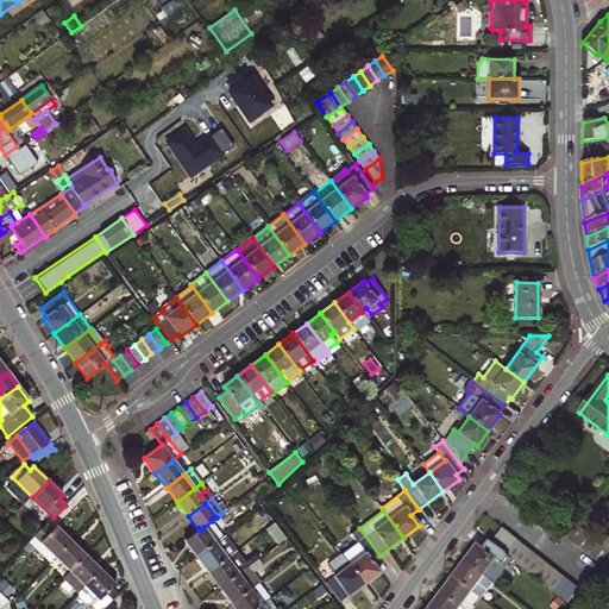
[(184,541),(196,557),(215,542),(224,537),(212,521),(203,527),(199,531),(184,541)]
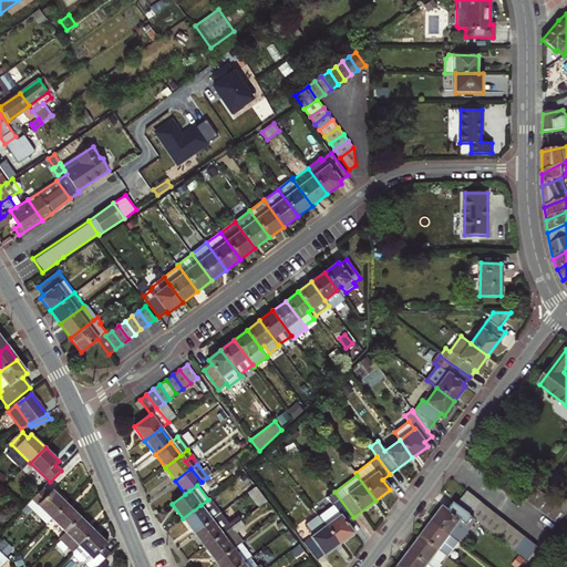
[(256,486),(248,492),(259,507),(267,501),(256,486)]
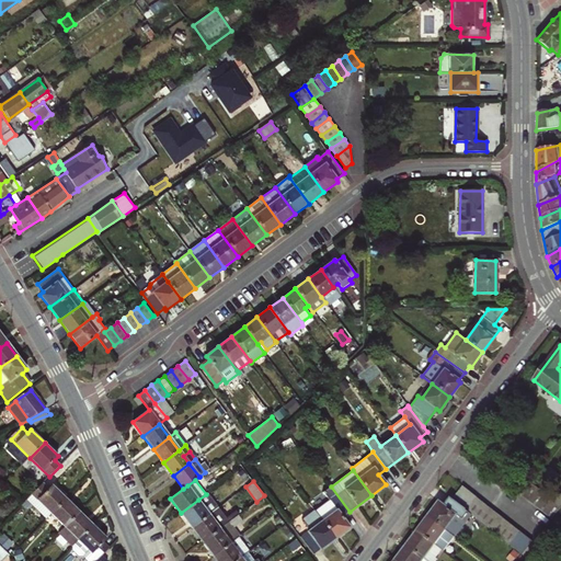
[(557,503),(530,482),(522,494),(552,519),(560,506),(560,490),(560,491),(560,497),(557,503)]
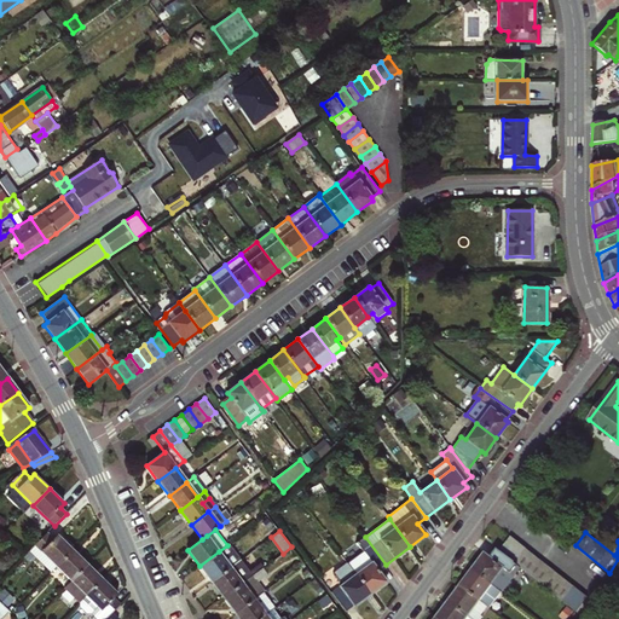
[(47,534),(35,545),(42,551),(35,559),(50,573),(56,566),(73,550),(58,536),(53,539),(47,534)]
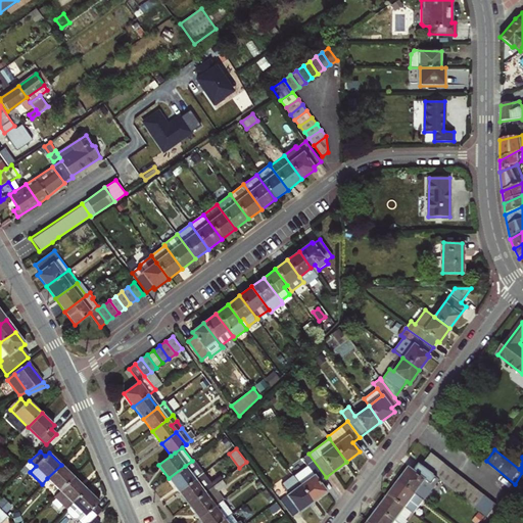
[(398,482),(424,502),(435,487),(432,485),(437,477),(435,475),(444,463),(432,453),(422,465),(420,464),(414,472),(409,469),(398,482)]
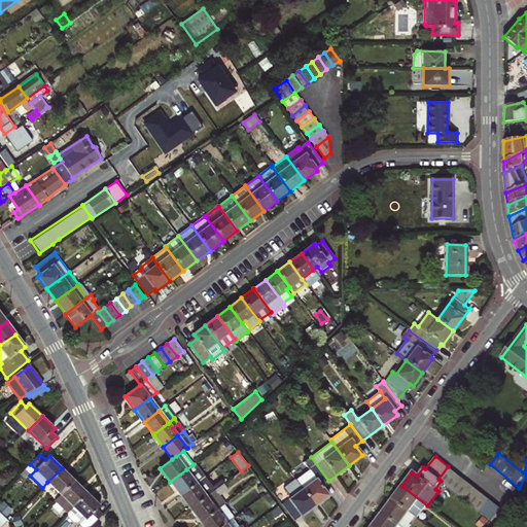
[(322,486),(328,481),(311,457),(305,462),(310,469),(295,480),(315,505),(328,495),(322,486)]
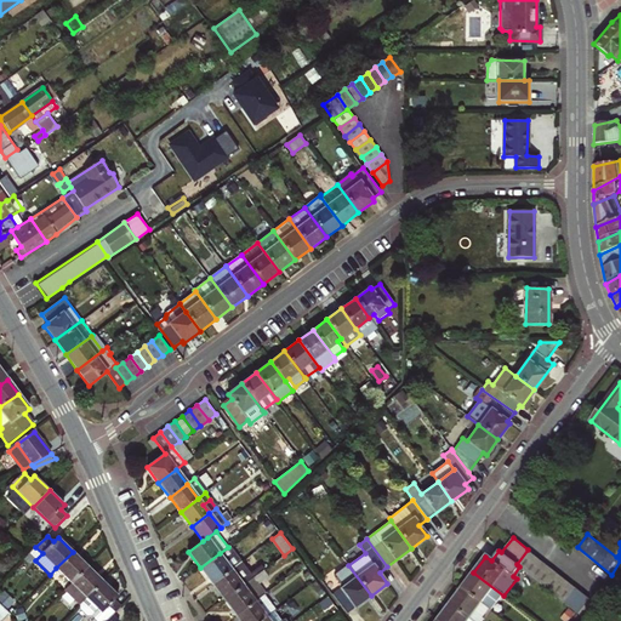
[(212,584),(241,562),(229,546),(228,547),(220,553),(200,568),(212,584)]
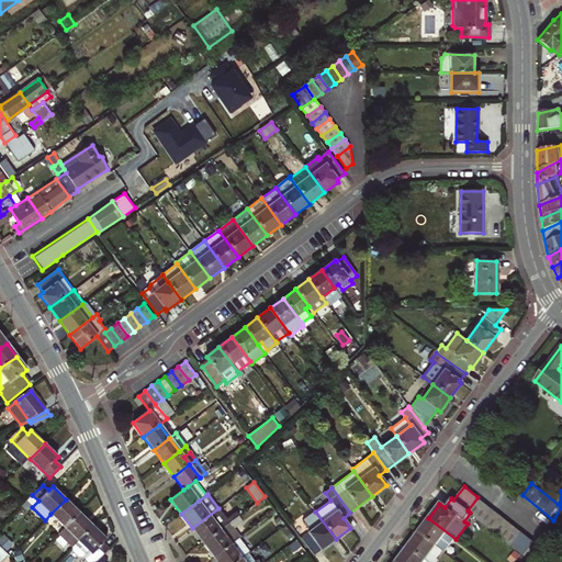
[(38,501),(32,495),(26,502),(32,507),(38,501)]
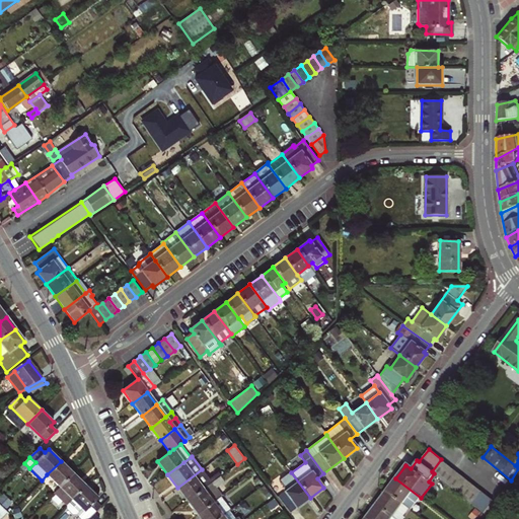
[(446,463),(441,459),(432,471),(434,473),(437,475),(446,463)]
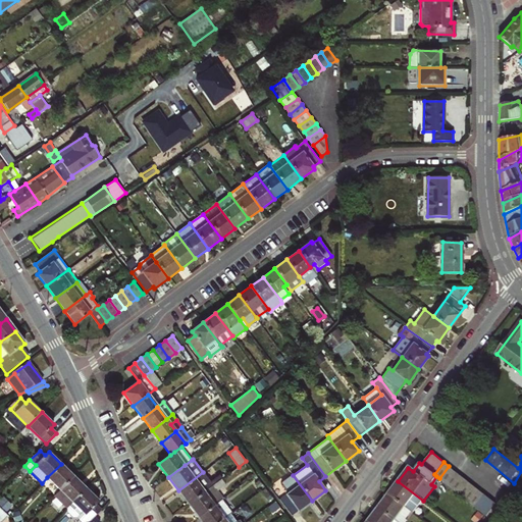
[(61,464),(47,477),(60,490),(73,476),(61,464)]
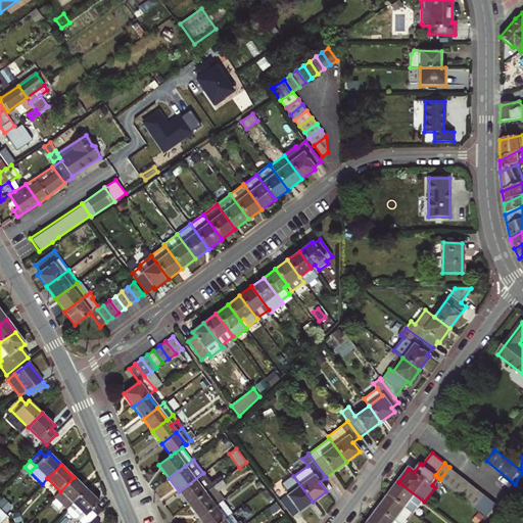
[(449,467),(440,479),(446,484),(457,472),(449,467)]
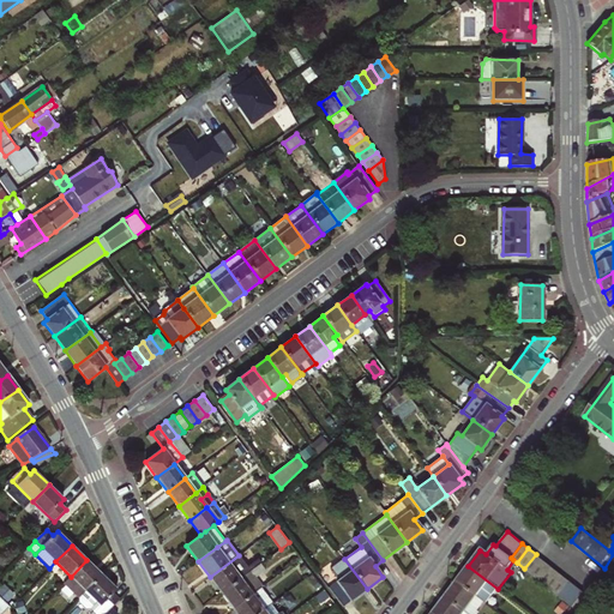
[(542,559),(536,554),(524,569),(530,573),(542,559)]
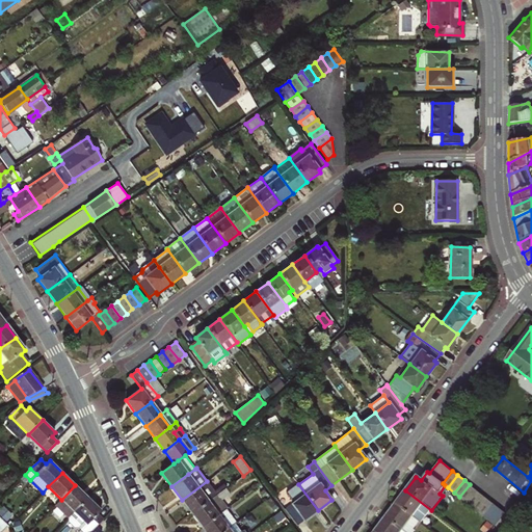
[(182,500),(192,513),(225,488),(223,485),(215,491),(207,481),(182,500)]
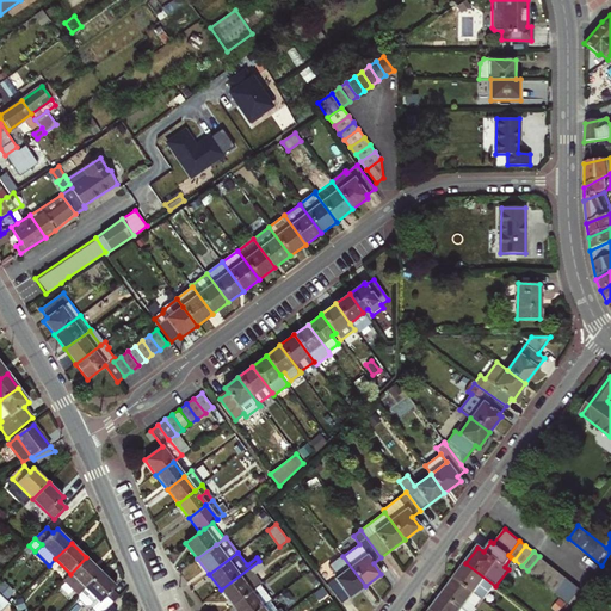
[(365,586),(343,556),(329,567),(337,578),(327,585),(341,604),(365,586)]
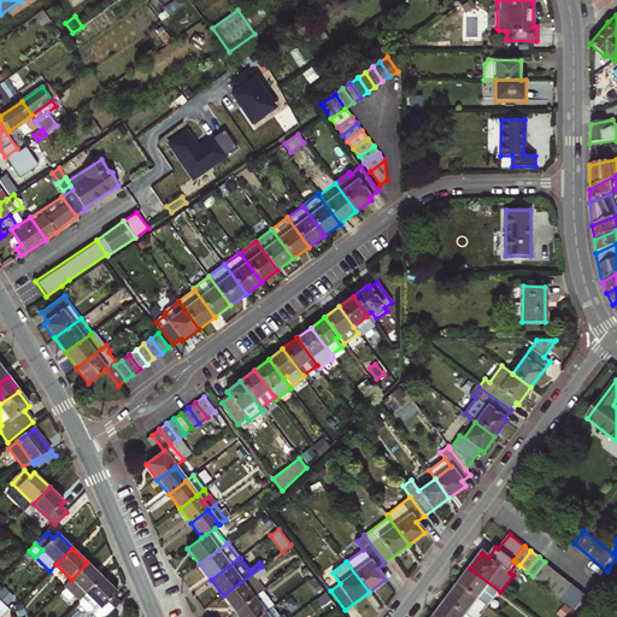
[(551,568),(545,562),(533,576),(540,582),(551,568)]
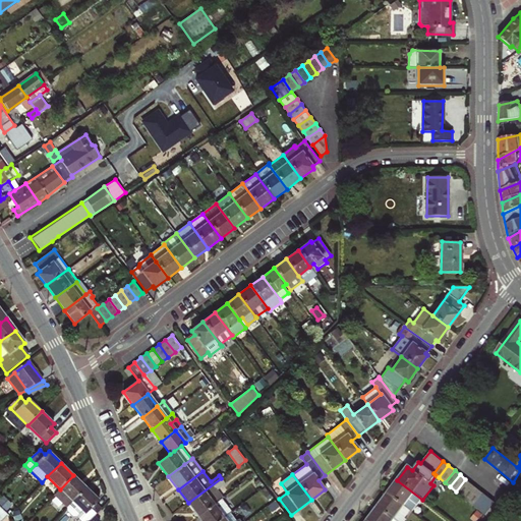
[(73,475),(60,489),(73,502),(87,487),(73,475)]
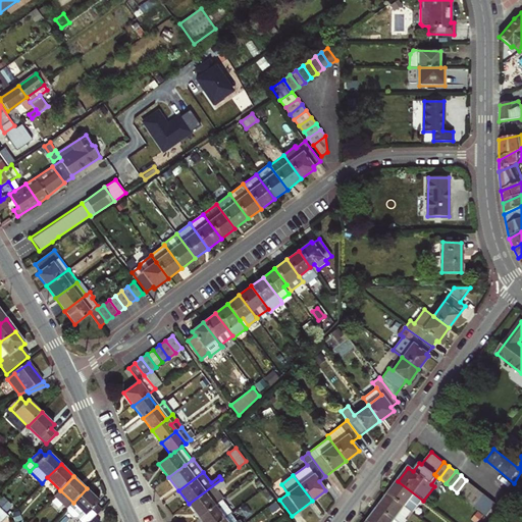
[(198,517),(222,500),(223,499),(217,490),(225,484),(221,479),(189,504),(198,517)]
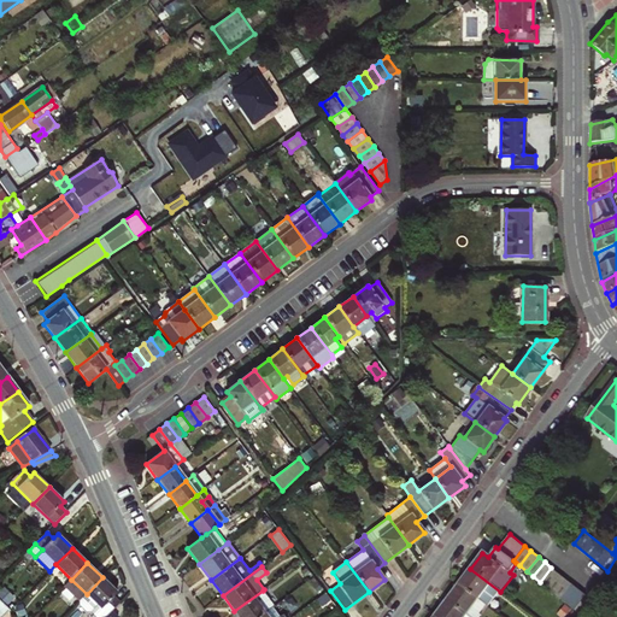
[(547,587),(558,573),(551,568),(540,582),(547,587)]
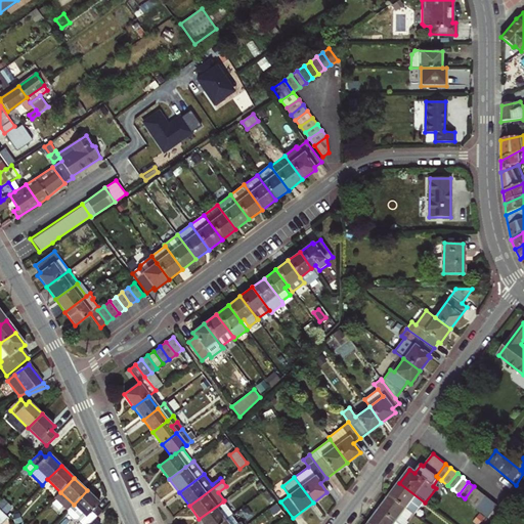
[(415,516),(425,503),(399,483),(389,496),(405,509),(415,516)]
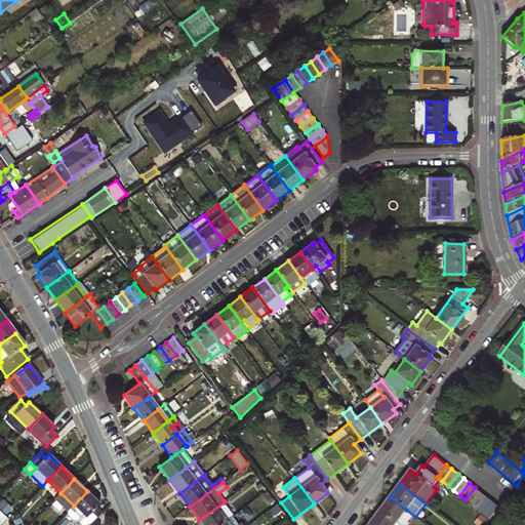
[(481,492),(475,487),(466,499),(471,505),(481,492)]
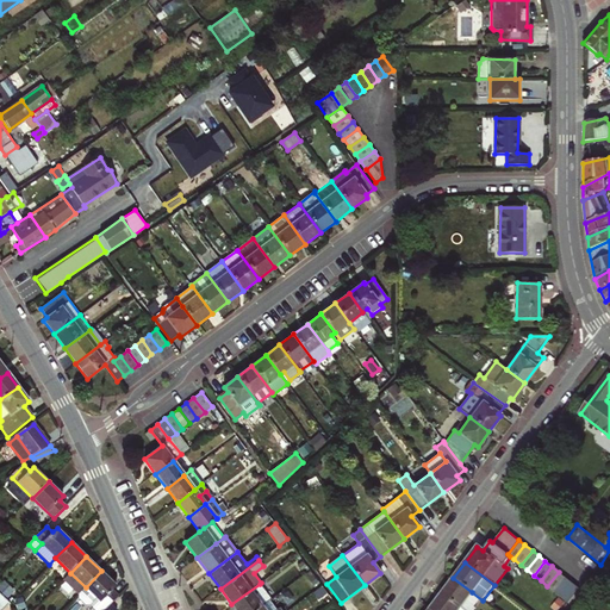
[(86,587),(80,593),(97,609),(104,609),(111,604),(118,596),(112,591),(117,586),(101,571),(86,587)]
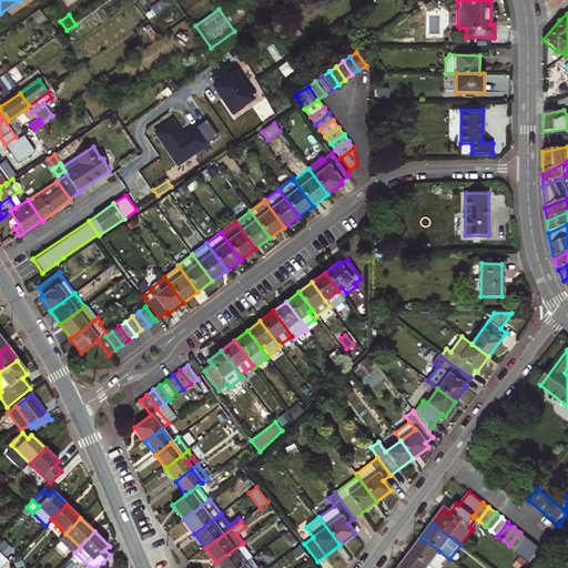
[(527,537),(520,533),(509,546),(516,551),(527,537)]
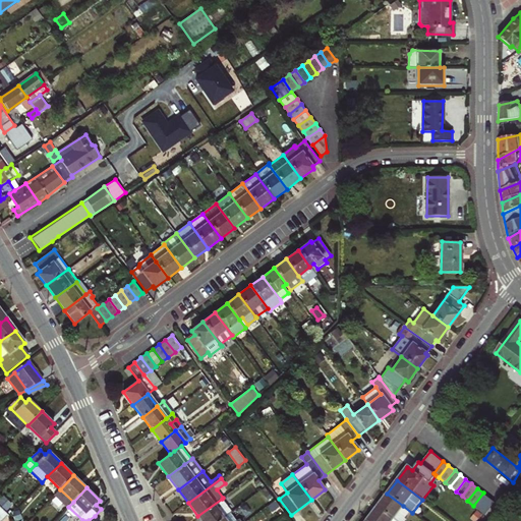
[(73,502),(60,489),(55,495),(68,507),(73,502)]
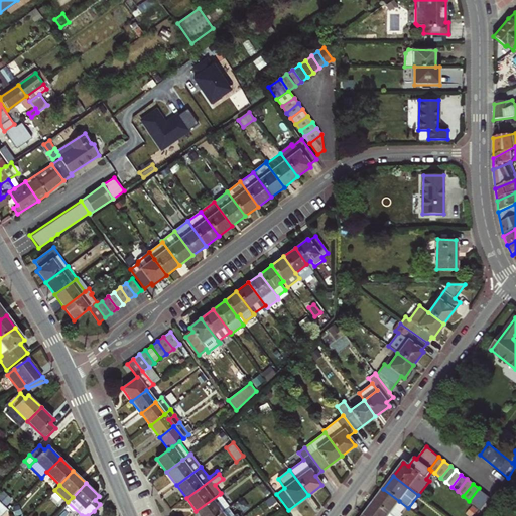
[(484,493),(479,488),(469,501),(475,505),(484,493)]
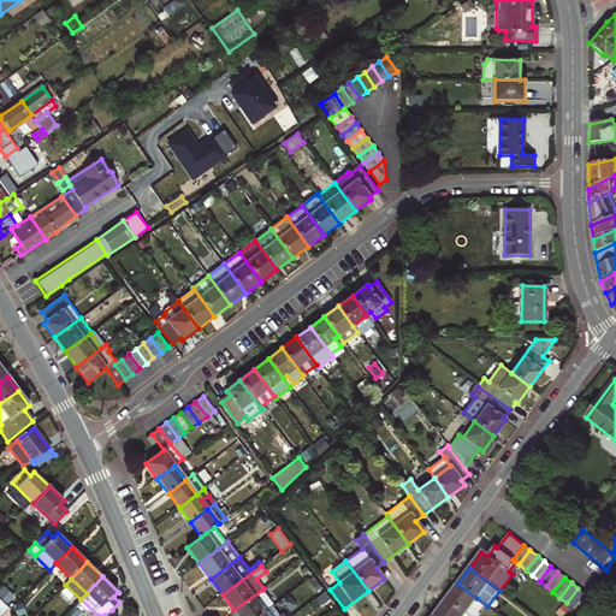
[(445,599),(465,614),(467,615),(478,615),(480,614),(471,606),(477,598),(457,584),(445,599)]
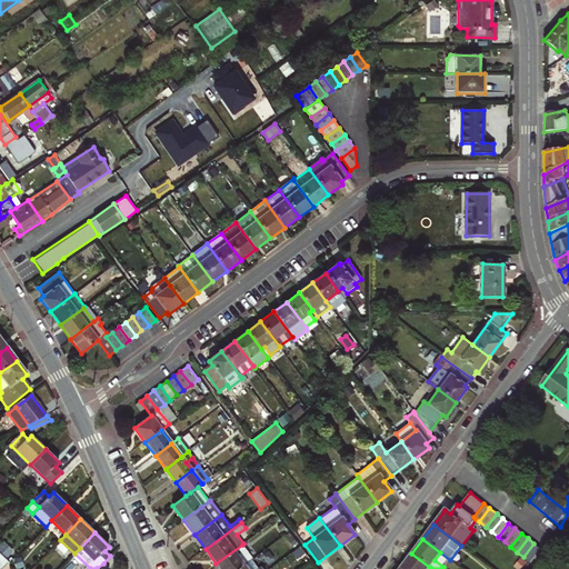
[(533,543),(523,557),(530,562),(540,549),(533,543)]
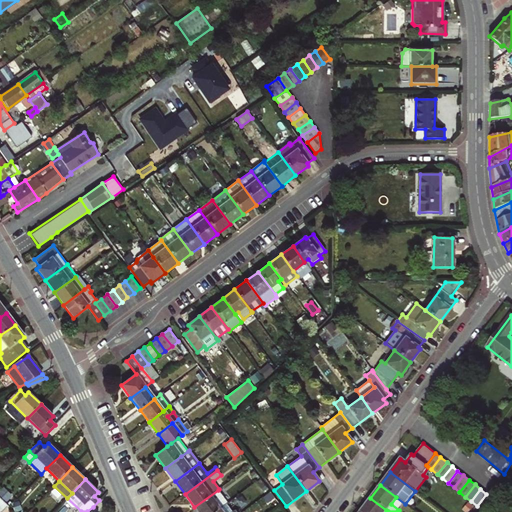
[(194,507),(197,511),(214,511),(219,509),(225,504),(227,503),(218,490),(194,507)]
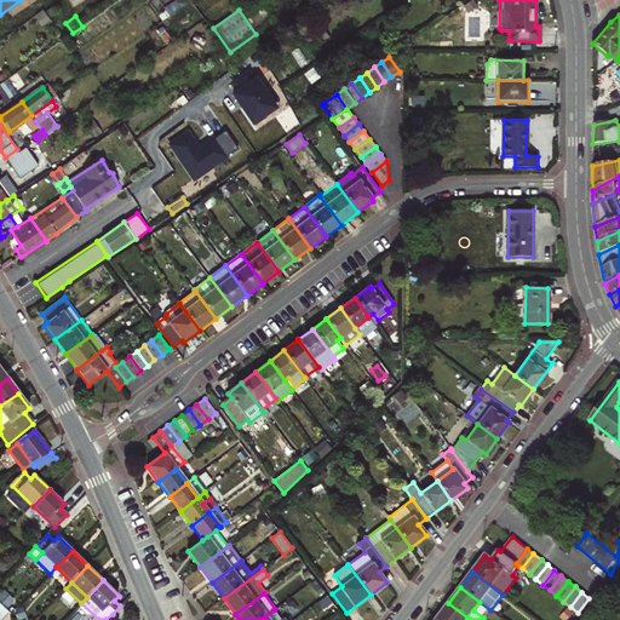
[(0,619),(3,619),(11,613),(0,602),(0,619)]
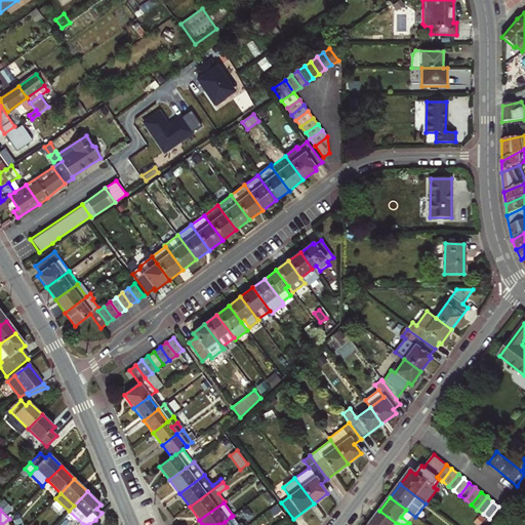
[(379,511),(369,524),(370,524),(394,524),(396,523),(379,511)]
